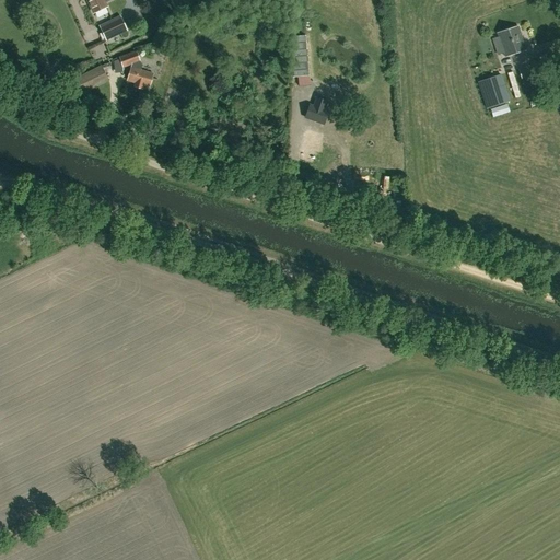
[(86,0),(94,13),(107,7),(103,0),(86,0)]
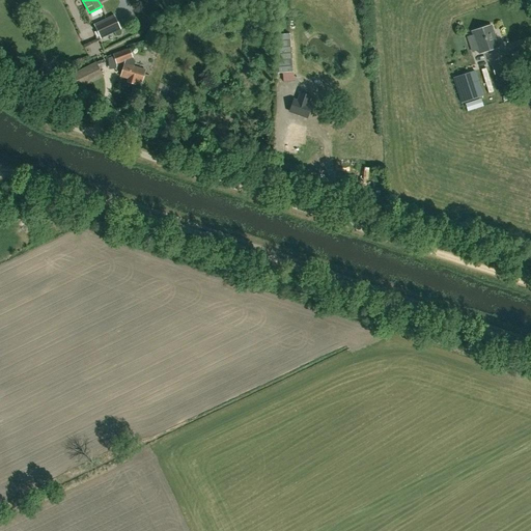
[(101,37),(111,33),(121,28),(115,16),(95,26),(101,37)]
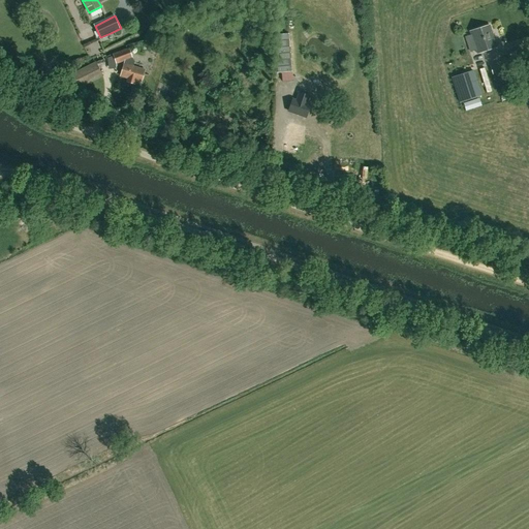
[(138,23),(144,31),(151,26),(145,18),(138,23)]
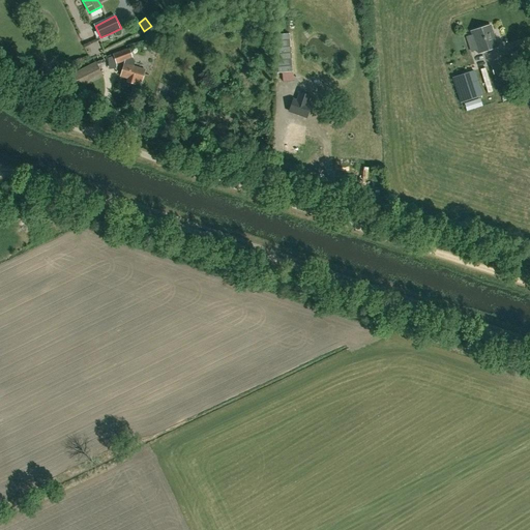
[(471,53),(477,51),(478,54),(498,48),(491,25),(471,32),(472,35),(466,37),(471,53)]
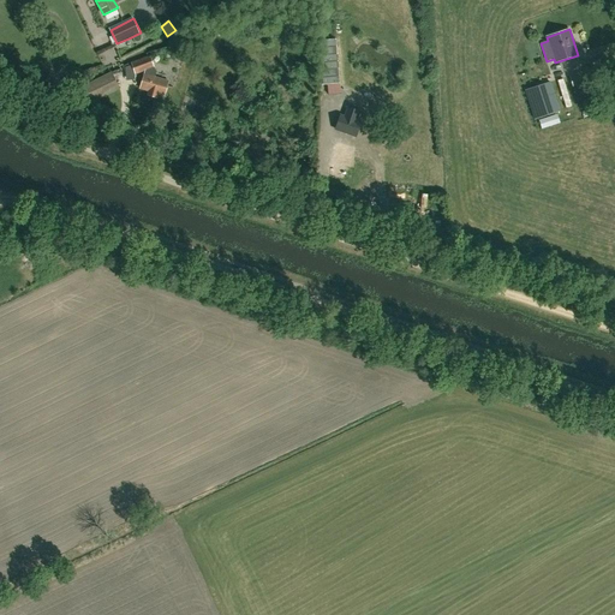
[(101,53),(105,60),(119,54),(115,47),(101,53)]
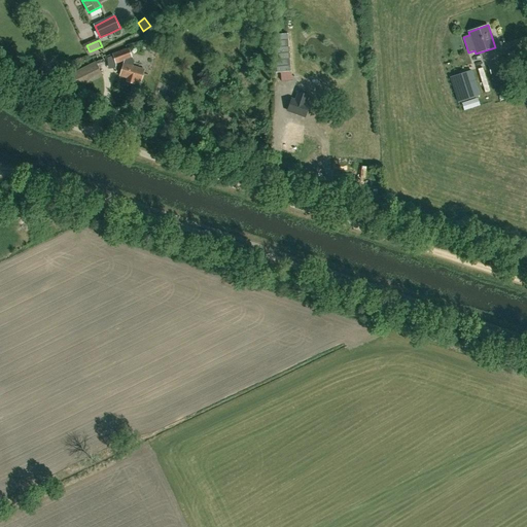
[(141,82),(144,69),(133,66),(134,63),(129,47),(111,54),(115,64),(124,61),(119,77),(127,79),(126,82),(134,84),(136,81),(141,82)]
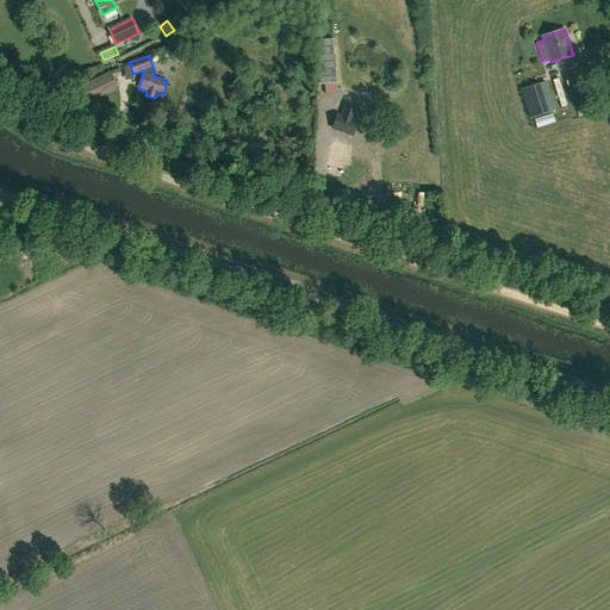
[(586,68),(565,75),(568,86),(589,79),(586,68)]
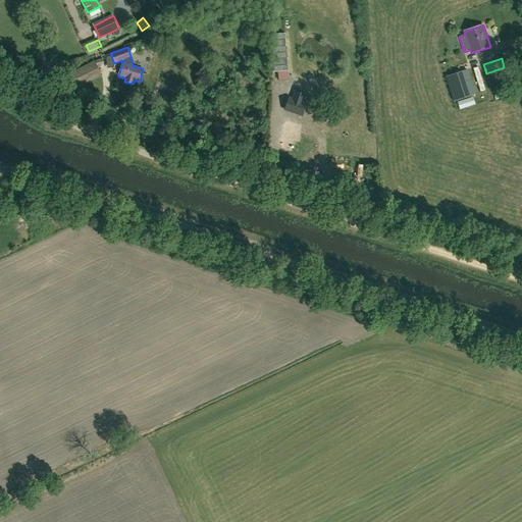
[(44,61),(40,68),(48,73),(52,66),(44,61)]
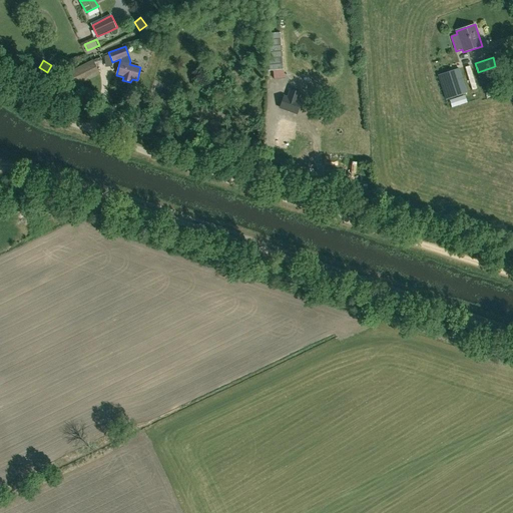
[(72,87),(100,74),(93,60),(65,73),(72,87)]
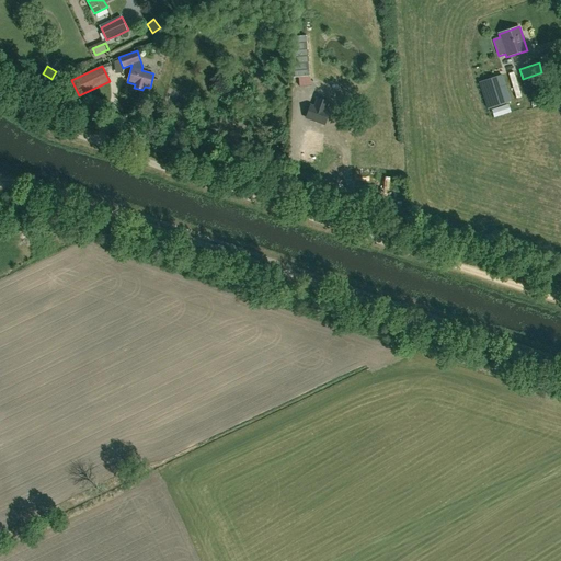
[(511,102),(502,75),(478,82),(487,110),(511,102)]
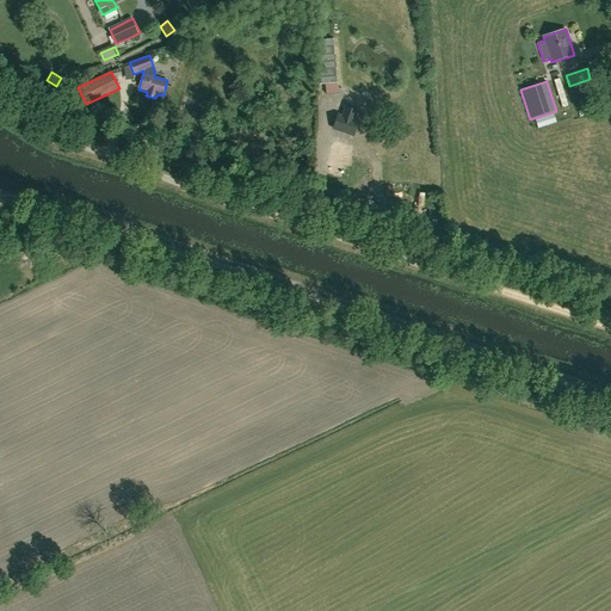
[(343,116),(338,113),(333,128),(353,135),(358,121),(353,119),(357,111),(345,106),(343,116)]
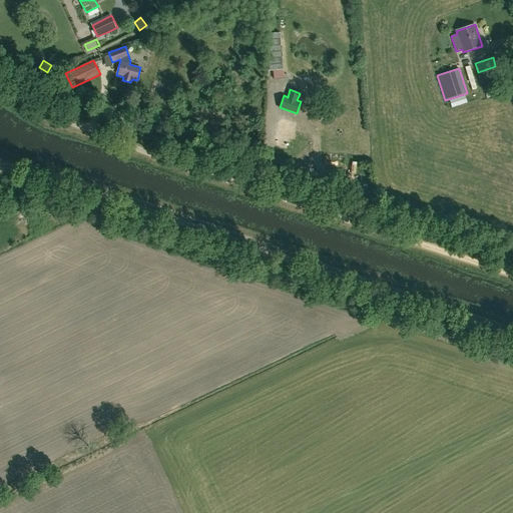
[(287,119),(277,142),(291,147),(300,125),(287,119)]
